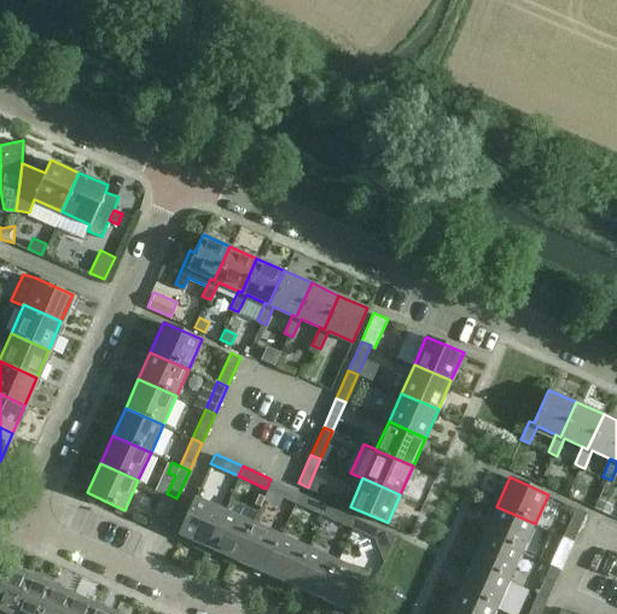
[(295,501),(300,492),(271,479),(266,489),(295,501)]
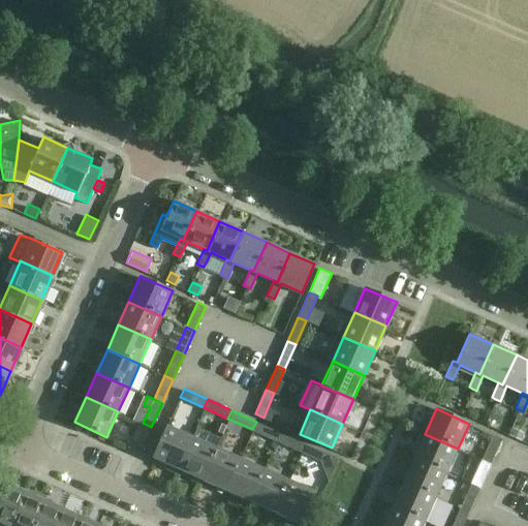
[(140,422),(129,446),(140,451),(151,427),(143,423),(143,424),(140,422)]
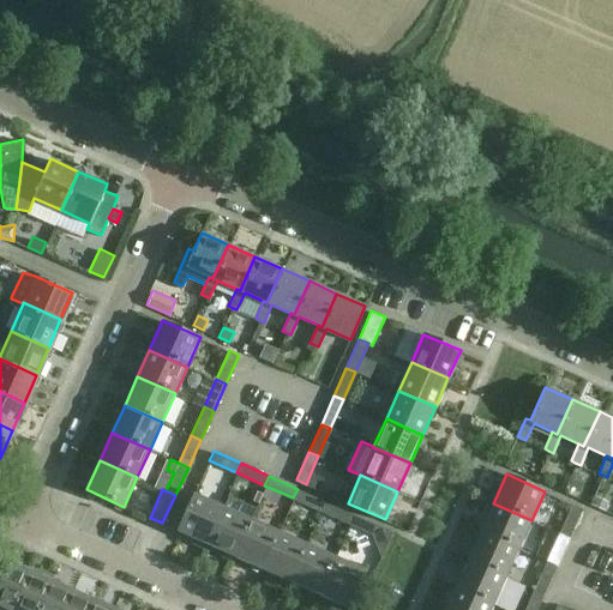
[(322,511),(325,501),(298,489),(293,497),(322,511)]
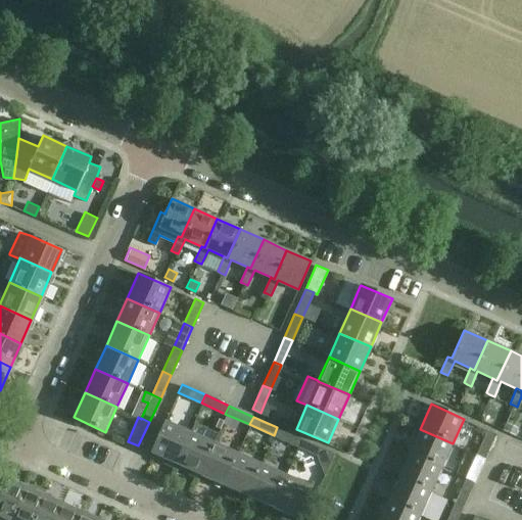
[(176,463),(190,431),(165,420),(151,452),(176,463)]
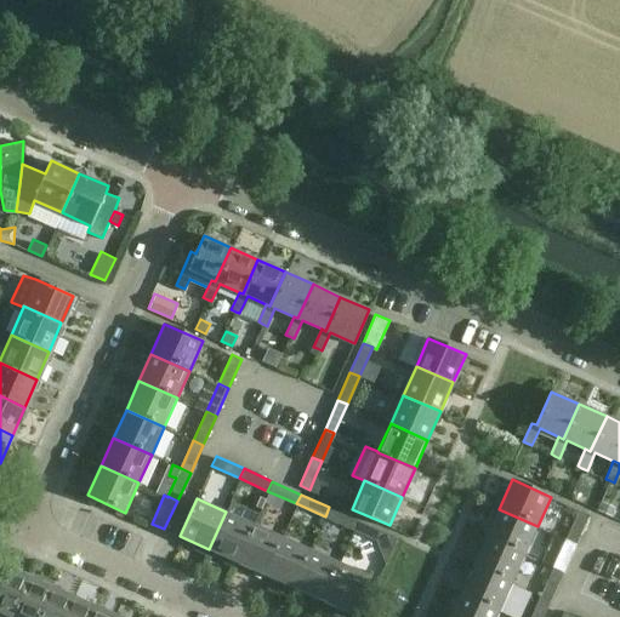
[(602,501),(598,509),(612,515),(615,507),(602,501)]
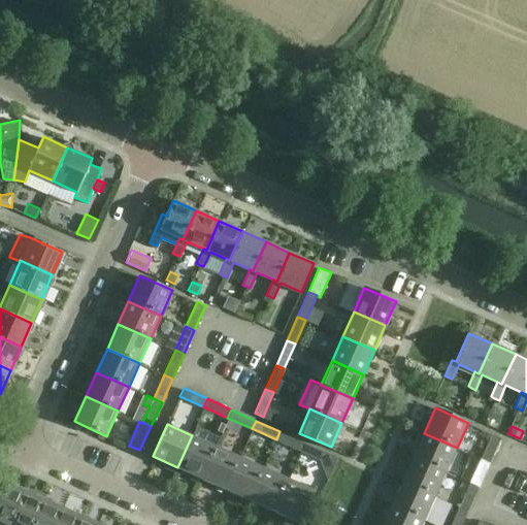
[(300,450),(303,441),(280,431),(276,439),(300,450)]
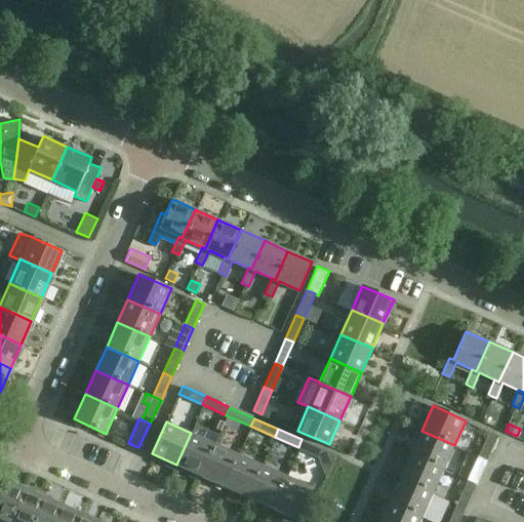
[(443,469),(454,445),(421,431),(410,454),(443,469)]
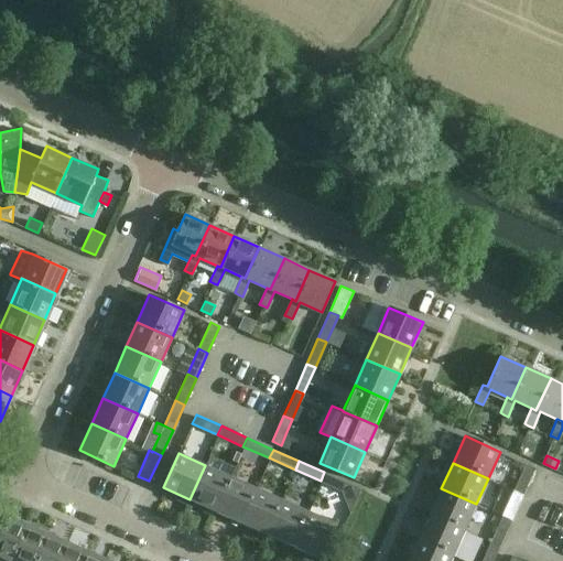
[(526,463),(517,482),(527,486),(536,466),(526,463)]
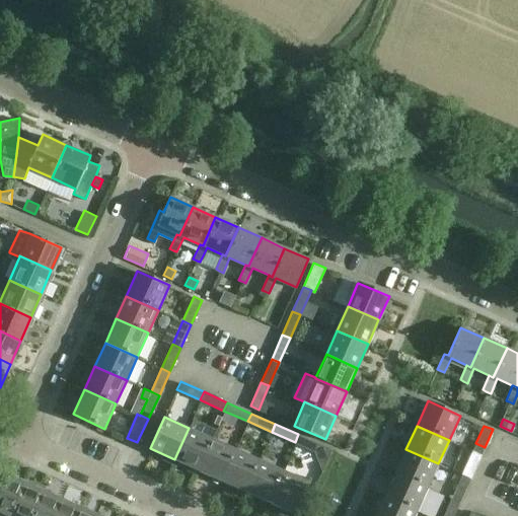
[(198,469),(212,438),(189,428),(174,459),(198,469)]
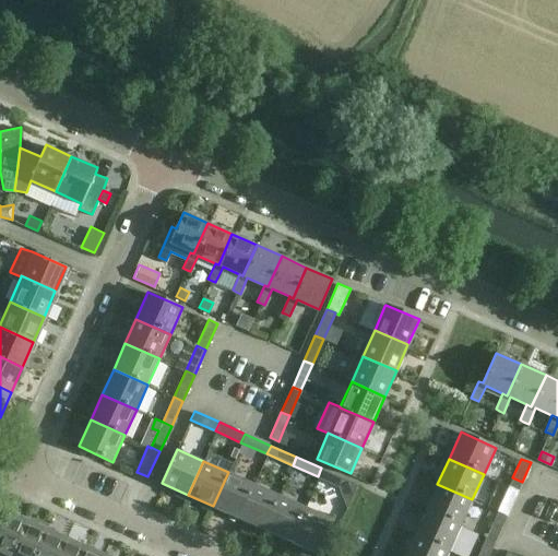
[(321,468),(318,476),(325,480),(339,486),(342,477),(321,468)]
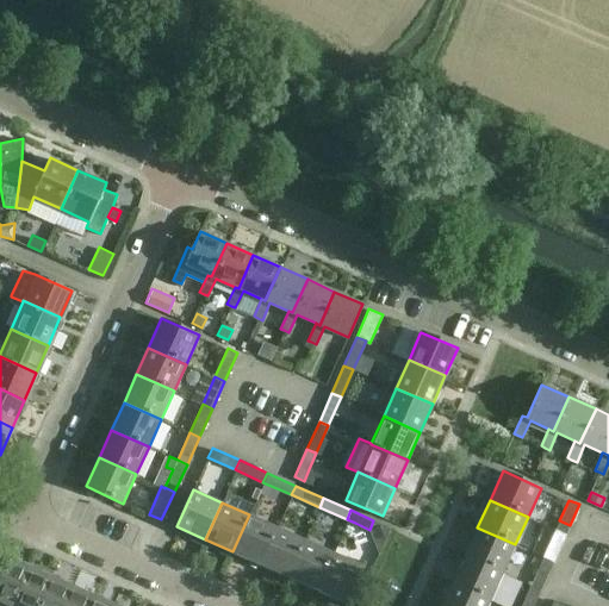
[(260,564),(277,526),(249,514),(232,551),(260,564)]
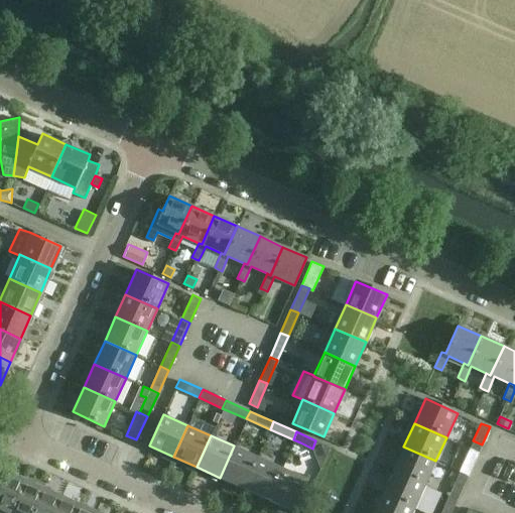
[(244,488),(258,457),(234,445),(220,478),(244,488)]
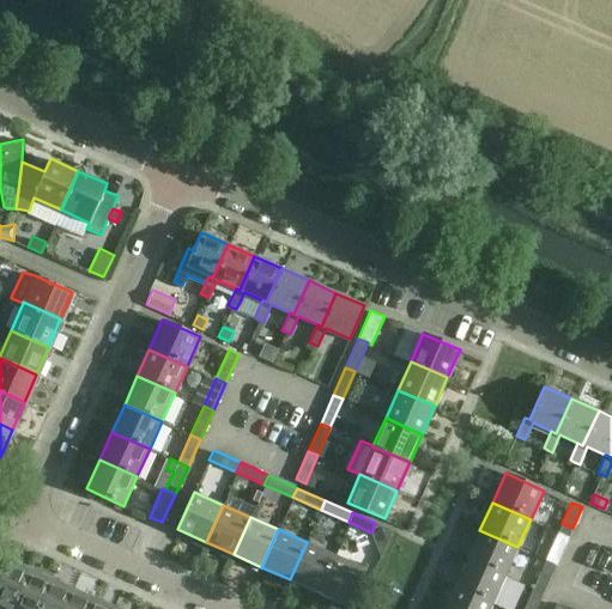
[(506,576),(517,547),(479,530),(467,559),(506,576)]
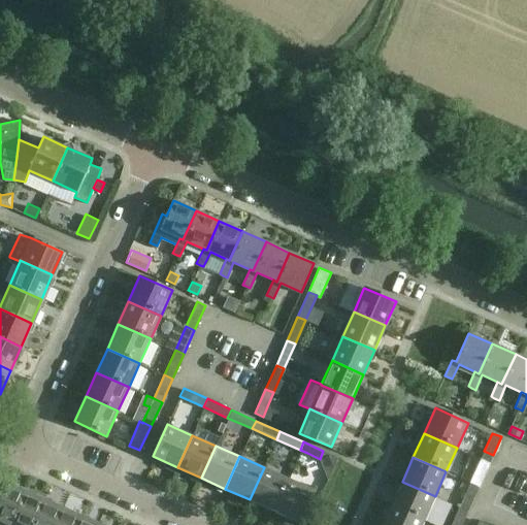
[(479,486),(490,462),(481,458),(470,483),(479,486)]
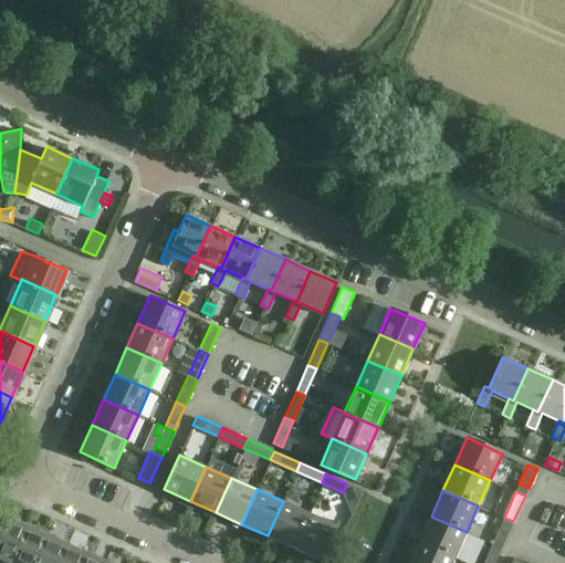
[(293,546),(309,512),(283,501),(268,535),(293,546)]
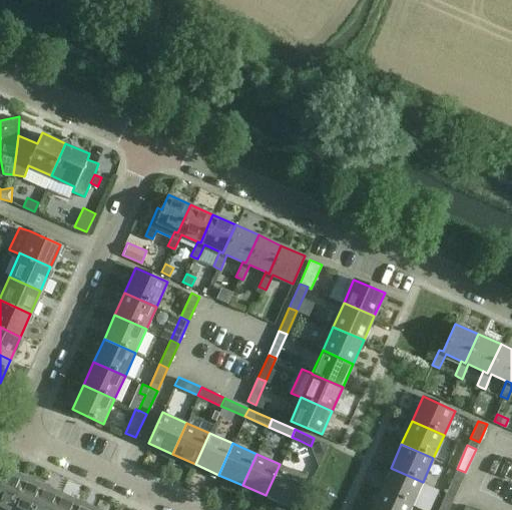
[(280,464),(266,495),(280,502),(291,507),(305,475),(280,464)]
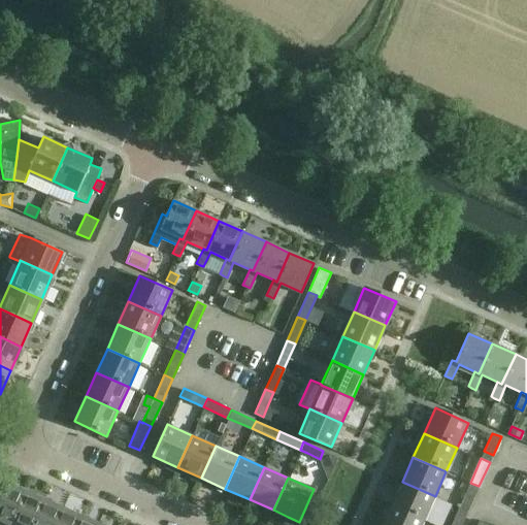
[(0,524),(8,524),(9,524),(25,490),(6,482),(0,494),(0,524)]
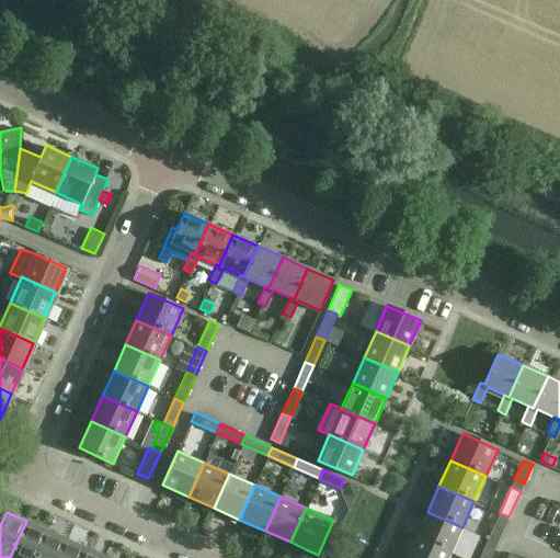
[(450,553),(463,527),(427,512),(415,537),(450,553)]
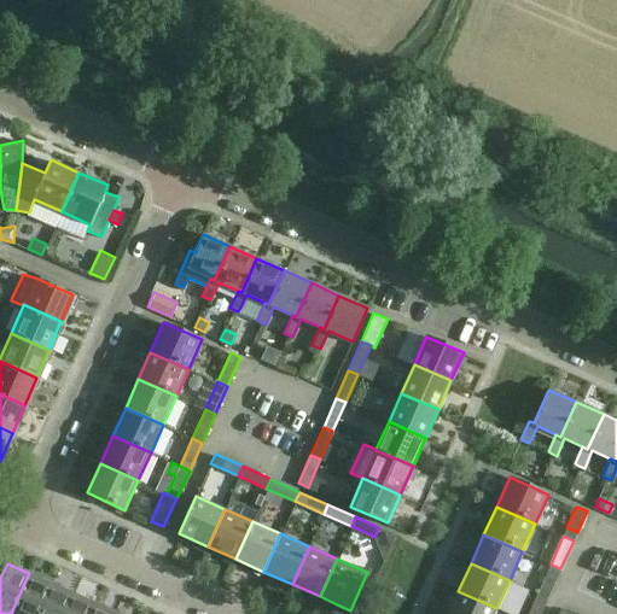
[(551,565),(541,584),(552,589),(560,568),(551,565)]
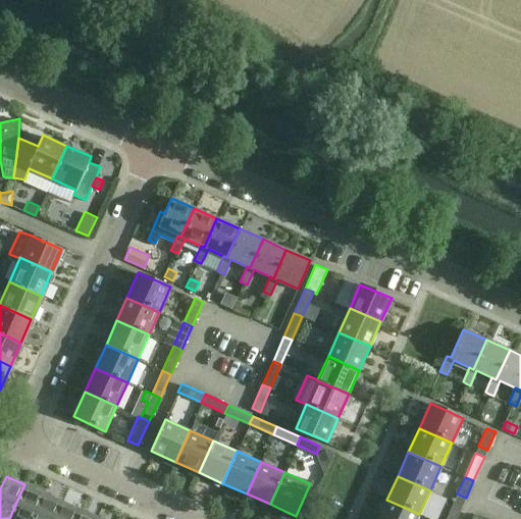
[(31,518),(43,492),(24,484),(9,518),(31,518)]
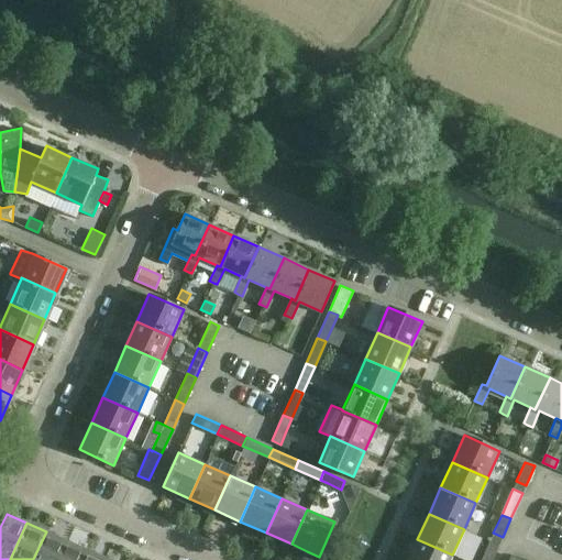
[(33,559),(56,559),(66,540),(46,531),(33,559)]
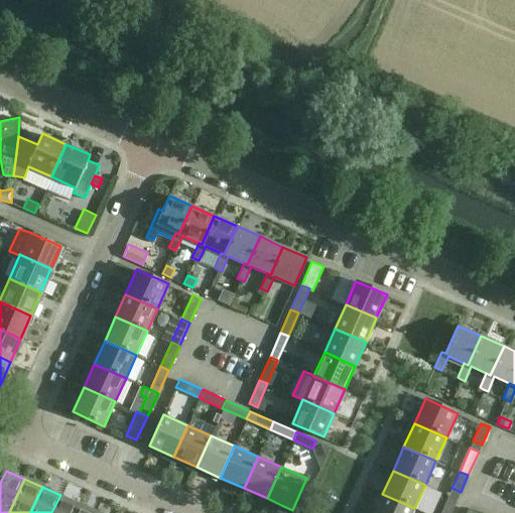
[(412,512),(414,508),(382,494),(373,512),(412,512)]
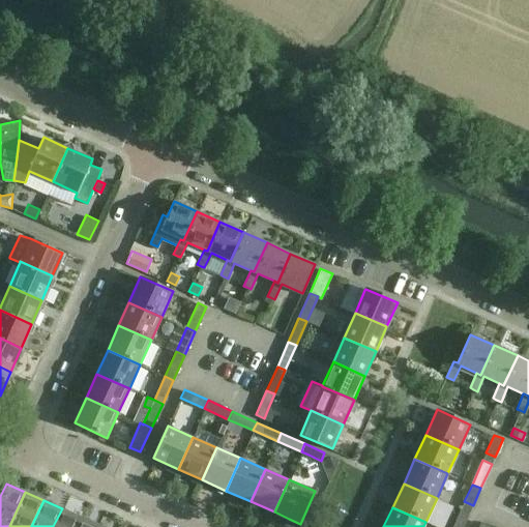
[(53,526),(75,526),(80,517),(62,508),(53,526)]
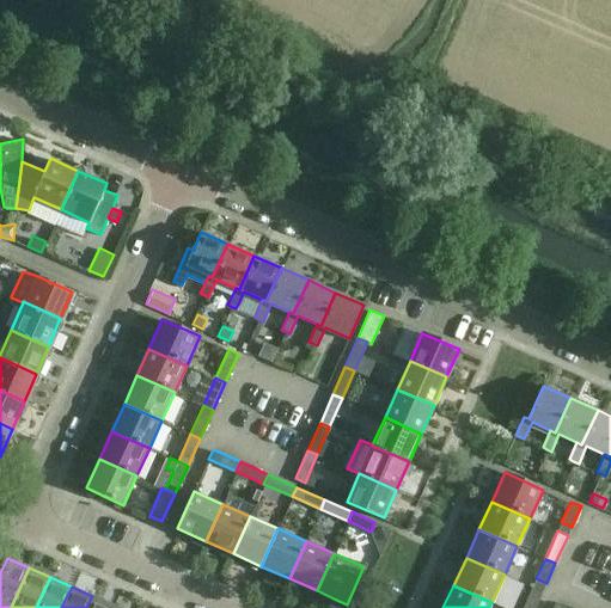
[(529,595),(523,607),(535,607),(538,600),(529,595)]
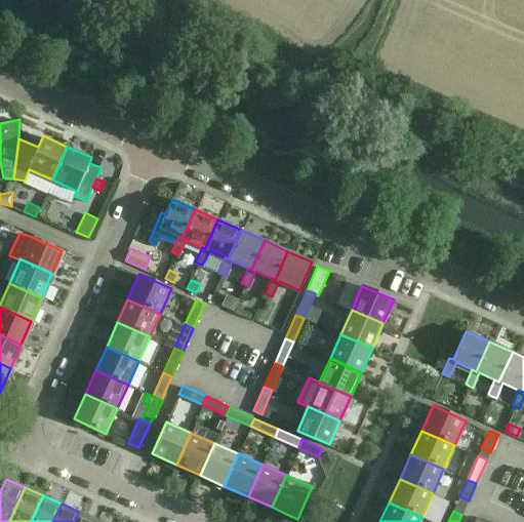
[(74,521),(96,521),(97,520),(79,512),(74,521)]
